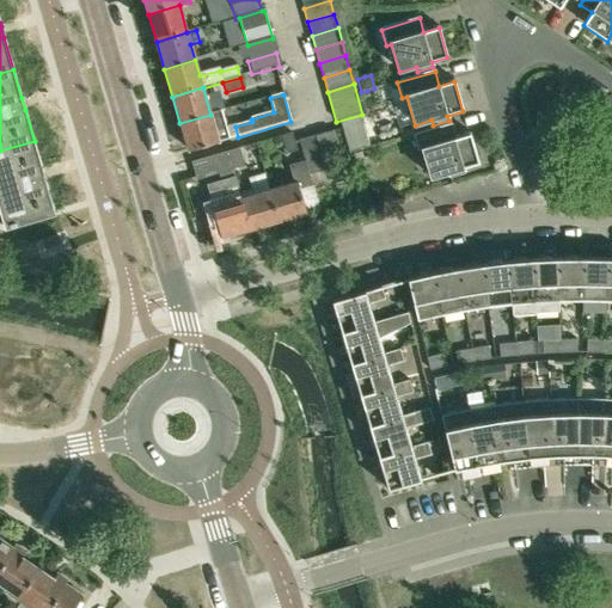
[(188,152),(230,140),(221,111),(210,115),(179,123),(188,152)]
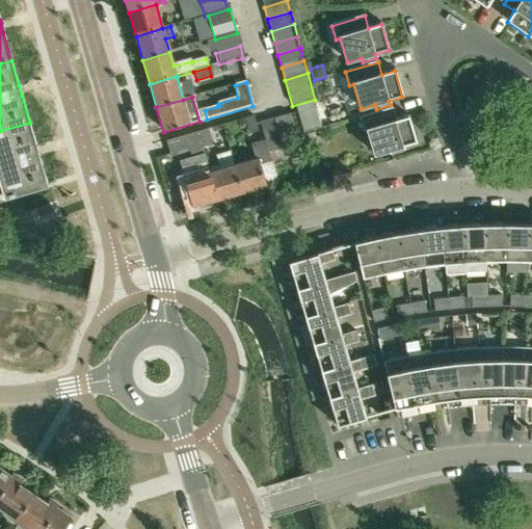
[(312,102),(297,107),(303,135),(320,131),(312,102)]
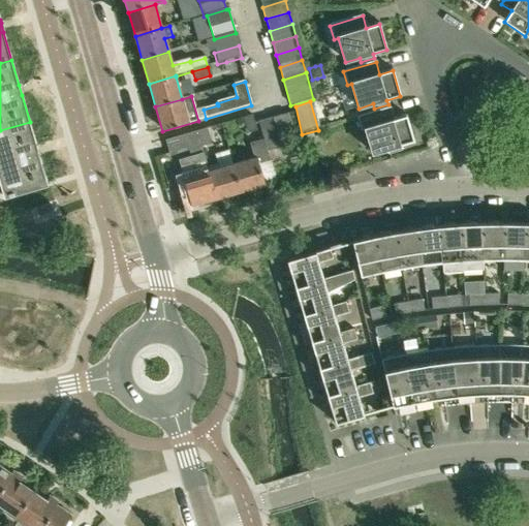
[(390,109),(358,118),(361,131),(365,130),(372,154),(386,150),(389,154),(401,151),(400,146),(414,142),(406,117),(394,120),(390,109)]
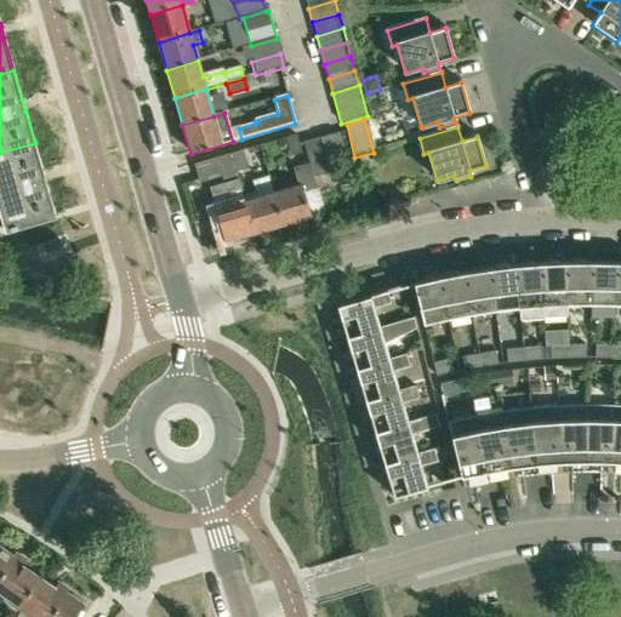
[(339,136),(323,141),(331,170),(347,165),(339,136)]
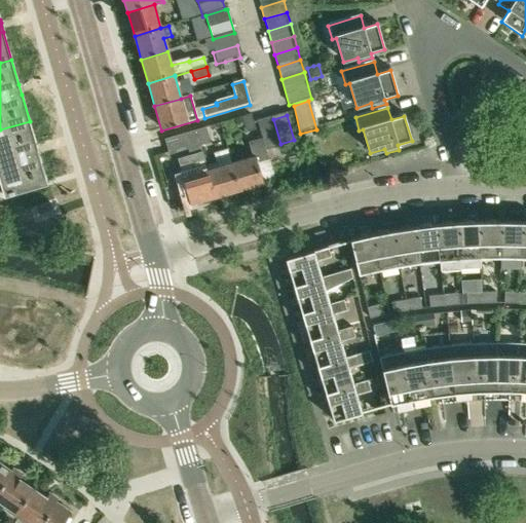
[(251,116),(243,118),(249,133),(255,131),(251,116)]
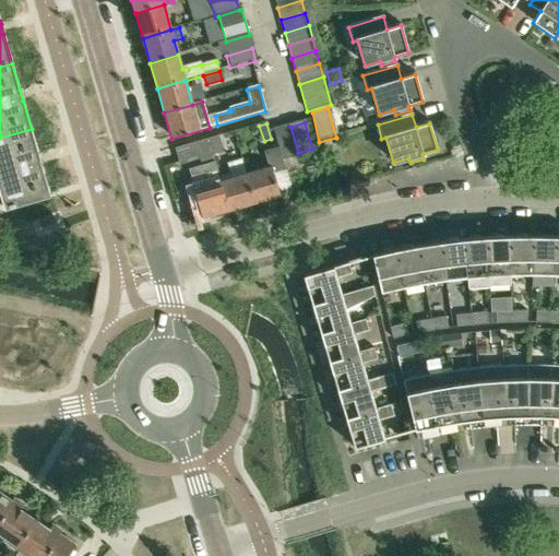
[(246,175),(254,203),(280,196),(273,174),(286,170),(283,161),(297,157),(288,126),(273,130),(278,149),(264,153),(269,168),(246,175)]
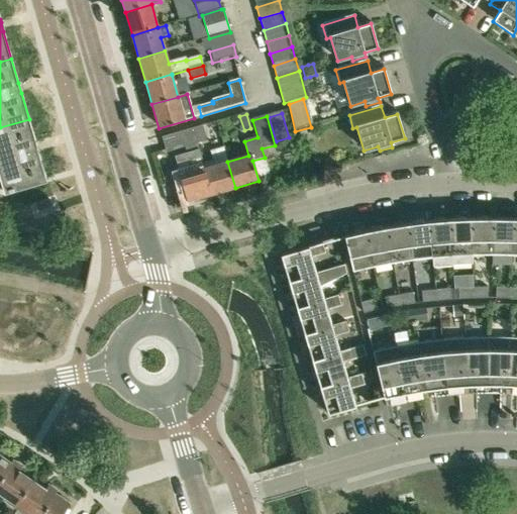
[(29,119),(0,127),(0,181),(3,193),(46,181),(38,153),(36,144),(29,119)]
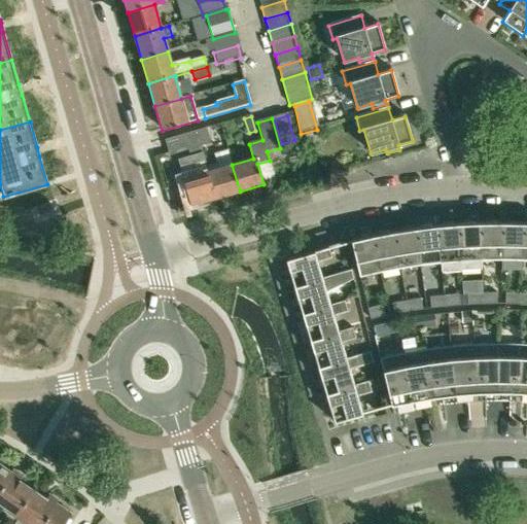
[(197,132),(201,146),(210,144),(205,130),(197,132)]
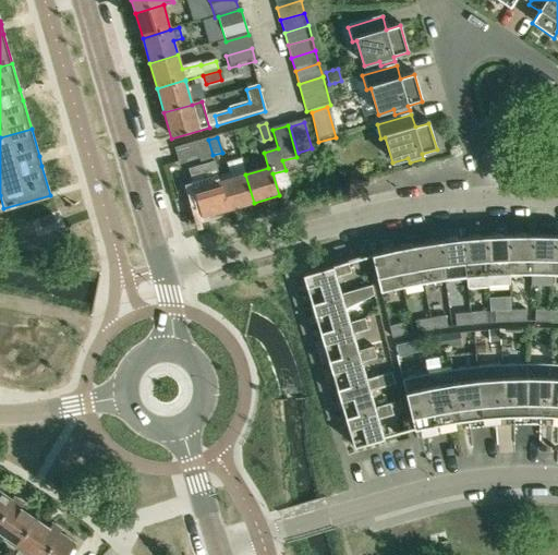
[(219,178),(213,155),(208,140),(199,142),(198,142),(174,148),(179,165),(198,159),(207,185),(195,190),(203,217),(229,209),(219,178)]
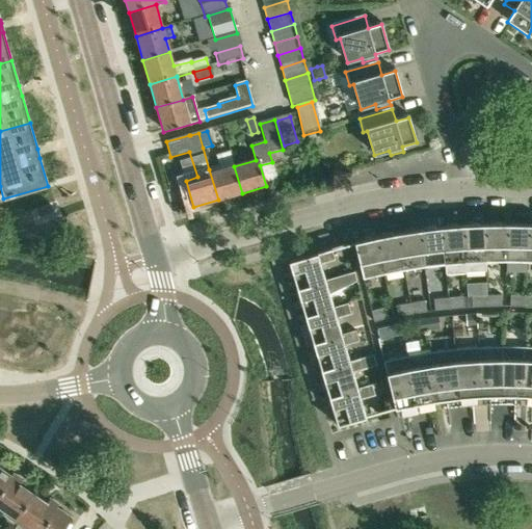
[(291,155),(294,166),(308,163),(304,152),(291,155)]
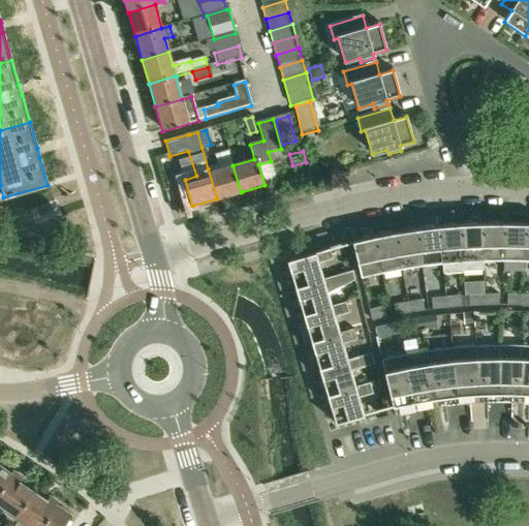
[(241,192),(232,165),(228,152),(214,157),(217,165),(208,168),(217,198),(241,192)]
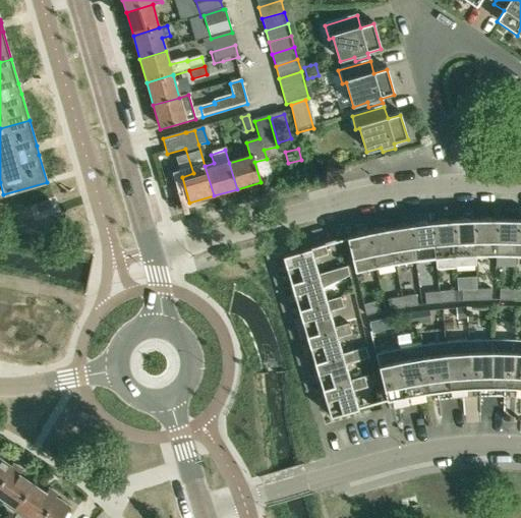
[(476,268),(475,257),(474,221),(453,222),(456,268),(476,268)]
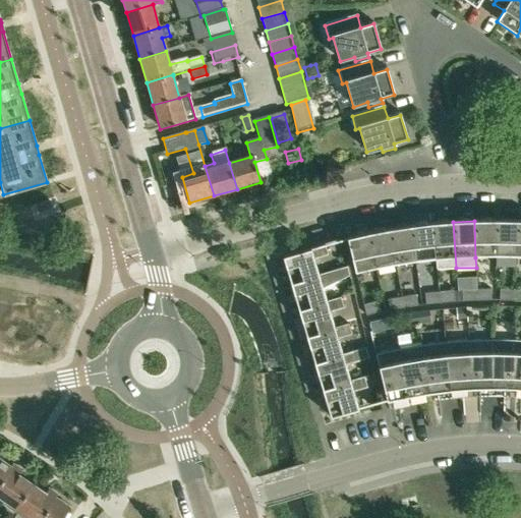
[(475,257),(496,257),(496,221),(474,221),(475,257)]
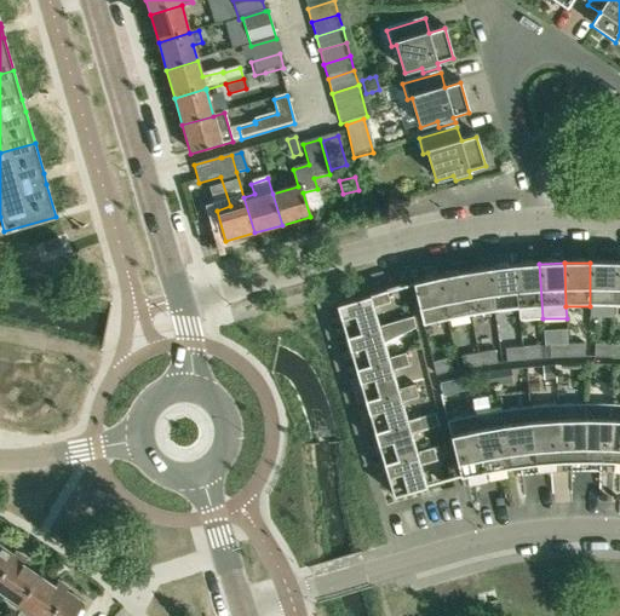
[(613,320),(614,306),(615,263),(590,263),(590,306),(590,318),(613,320)]
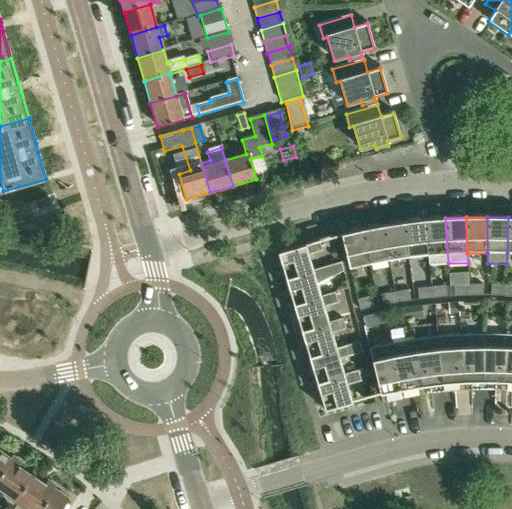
[(445,264),(448,263),(445,218),(424,220),(428,256),(429,265),(433,264),(433,266),(445,265),(445,264)]
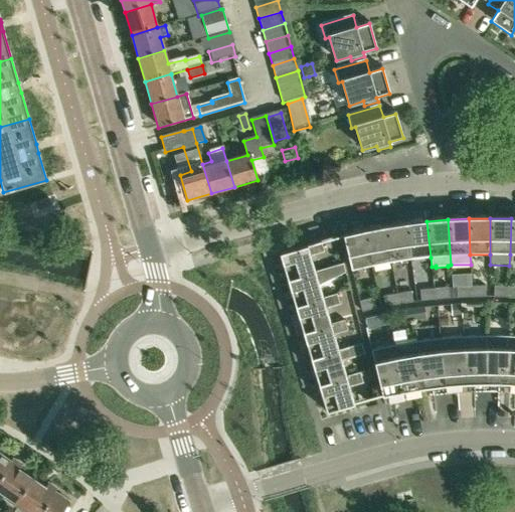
[(410,260),(431,258),(426,221),(405,223),(410,260)]
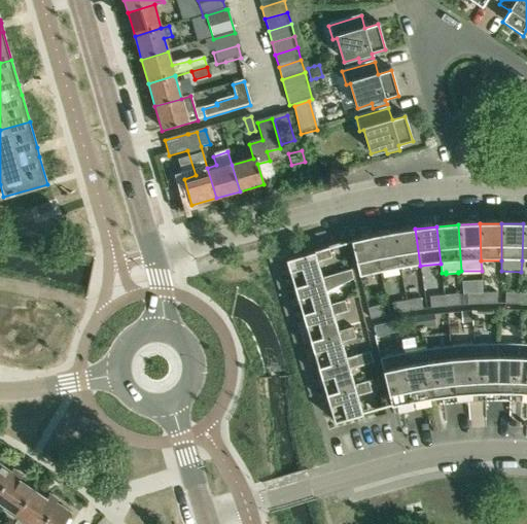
[(400,269),(420,266),(415,229),(393,232),(400,269)]
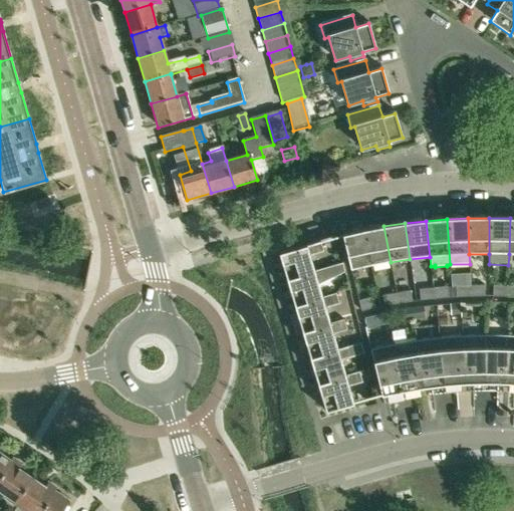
[(370,266),(391,262),(383,226),(363,230),(370,266)]
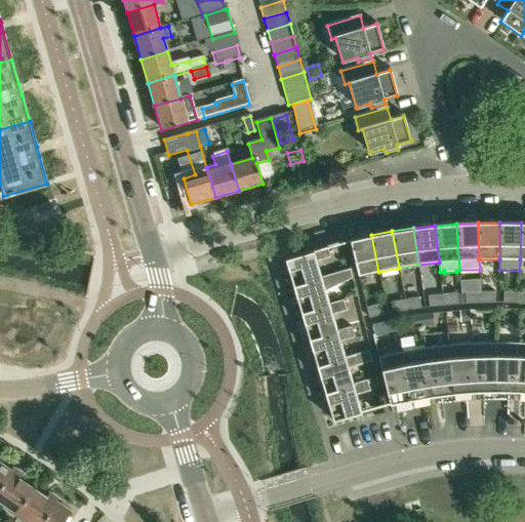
[(358,276),(378,272),(371,235),(350,240),(358,276)]
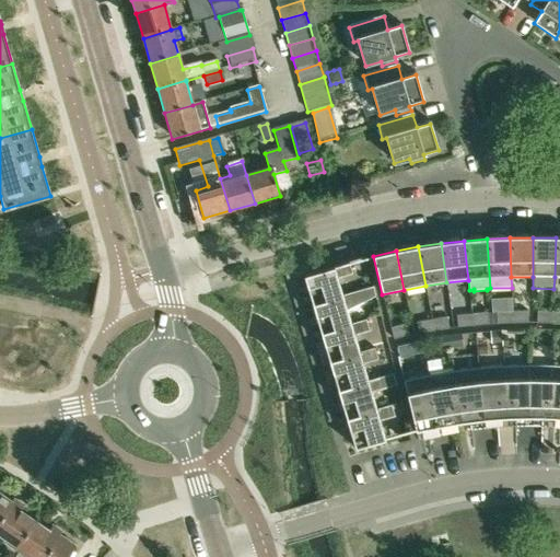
[(313,306),(342,297),(338,280),(352,276),(349,264),(304,277),(313,306)]
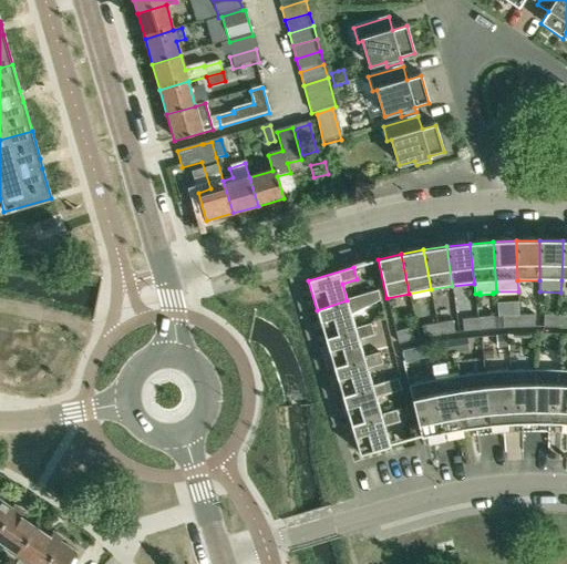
[(356,329),(351,315),(380,300),(378,291),(347,300),(317,310),(325,339),(356,329)]
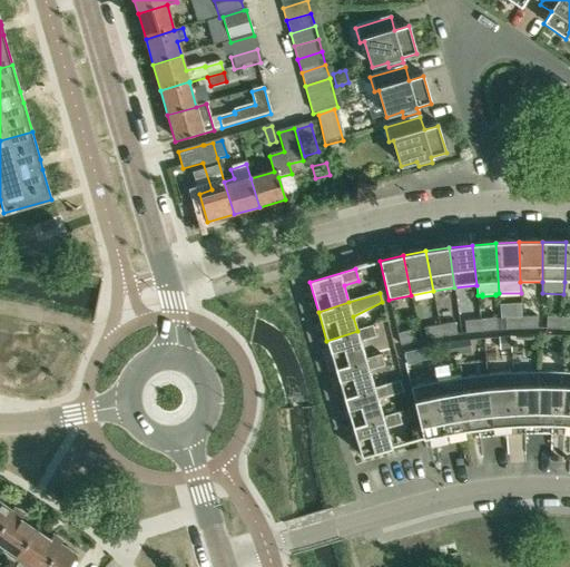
[(521,306),(499,306),(499,320),(505,319),(521,319),(521,306)]
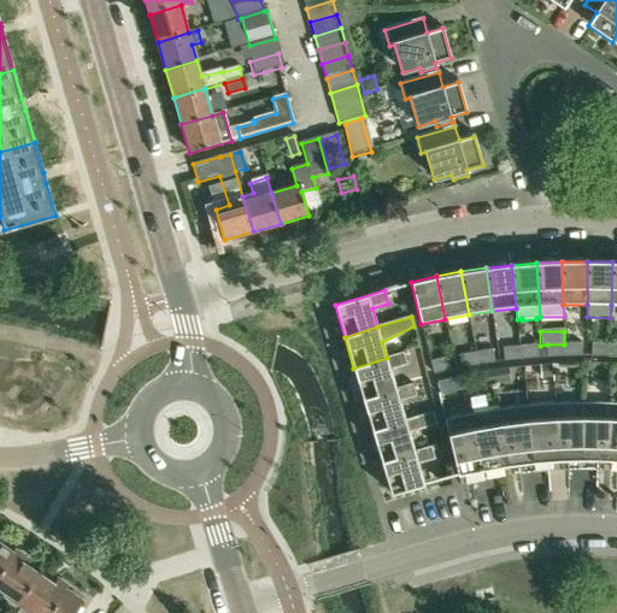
[(564,345),(565,358),(582,357),(581,343),(564,345)]
